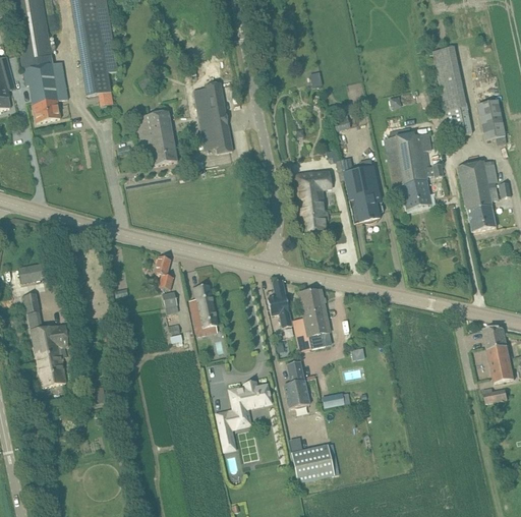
[(10,0),(22,69),(25,84),(29,84),(34,112),(36,121),(60,116),(57,99),(68,97),(62,60),(52,62),(42,0),(10,0)]
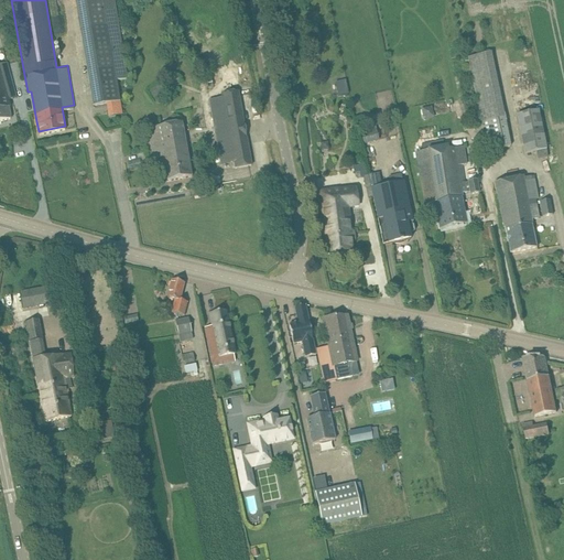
[(119,98),(116,77),(116,76),(129,74),(116,0),(76,0),(94,103),(119,98)]
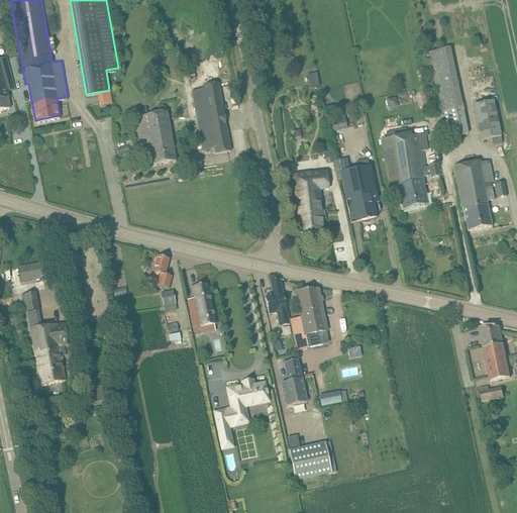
[(429,48),(441,108),(447,134),(469,130),(462,104),(450,43),(429,48)]
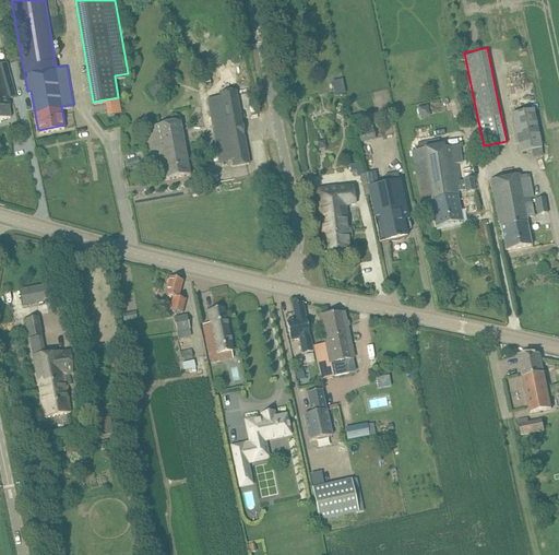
[(0,116),(10,114),(6,95),(16,93),(9,59),(0,60),(0,116)]
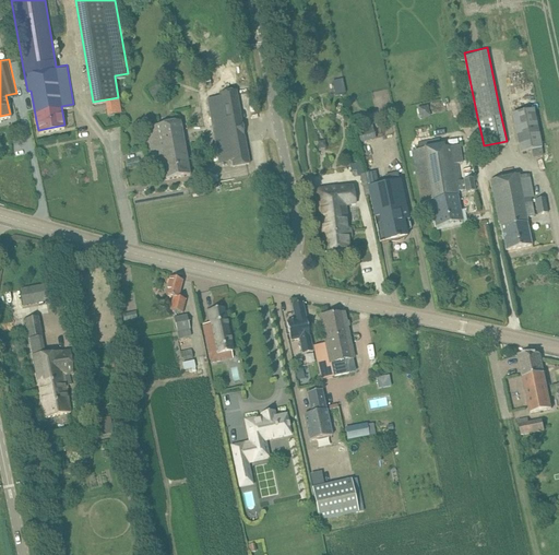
[(343,75),(333,77),(335,91),(345,89),(343,75)]
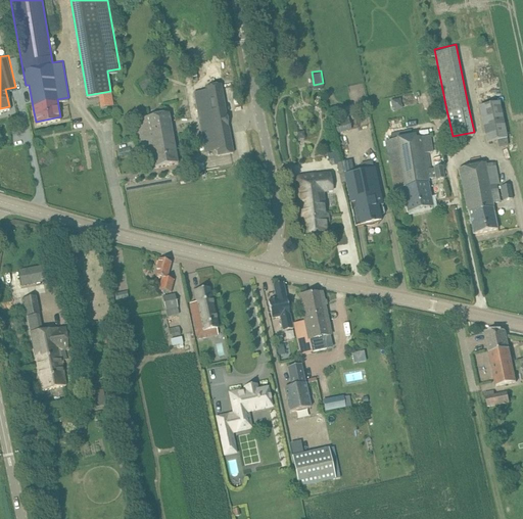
[(144,78),(138,82),(144,91),(150,87),(144,78)]
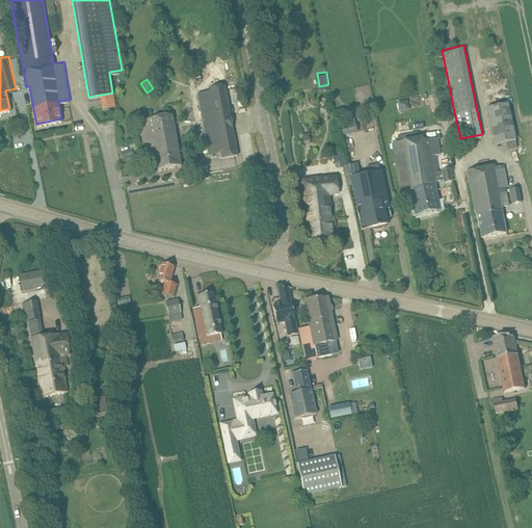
[(197,90),(204,124),(231,120),(225,85),(197,90)]
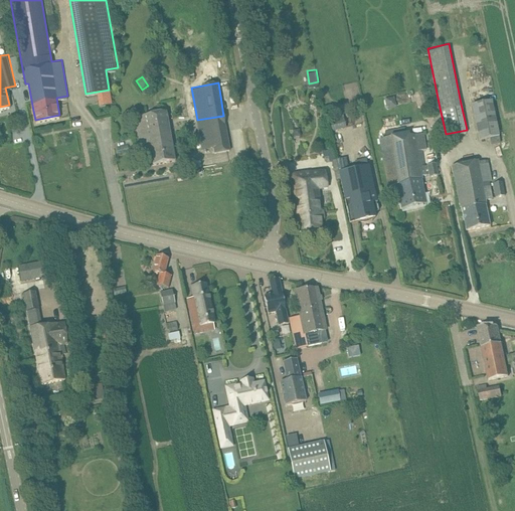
[(492,97),(472,101),(478,132),(479,137),(490,135),(491,141),(501,139),(496,116),(492,97)]
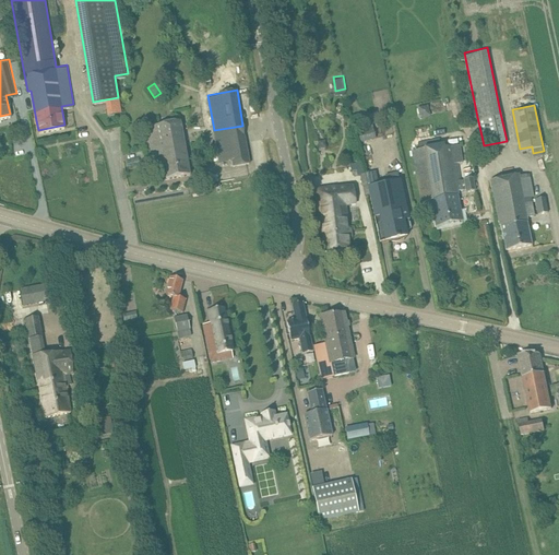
[(146,124),(151,145),(161,144),(159,140),(183,136),(180,117),(169,119),(146,124)]
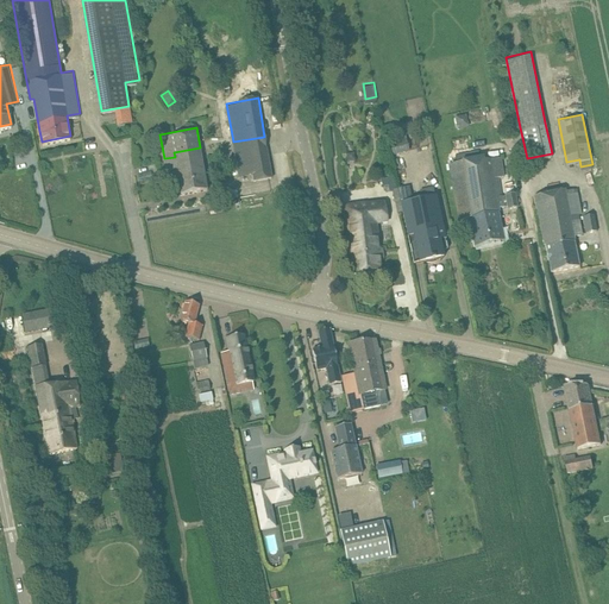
[(264,137),(233,142),(236,161),(238,172),(252,170),(253,177),(271,174),(264,137)]
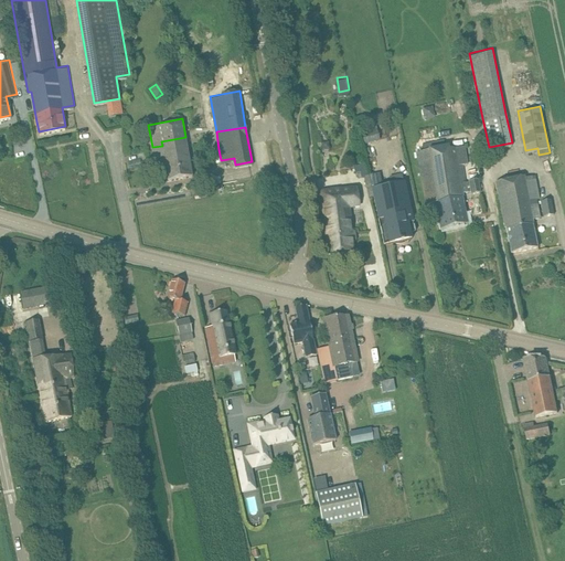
[(373,127),(361,130),(364,139),(375,137),(373,127)]
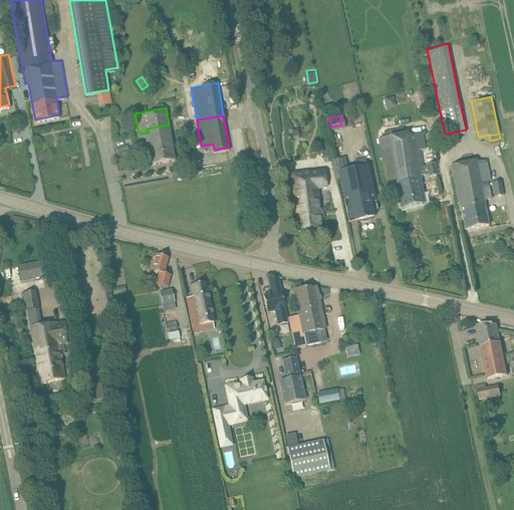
[(148,133),(139,134),(142,151),(150,149),(153,162),(175,158),(169,124),(147,129),(148,133)]
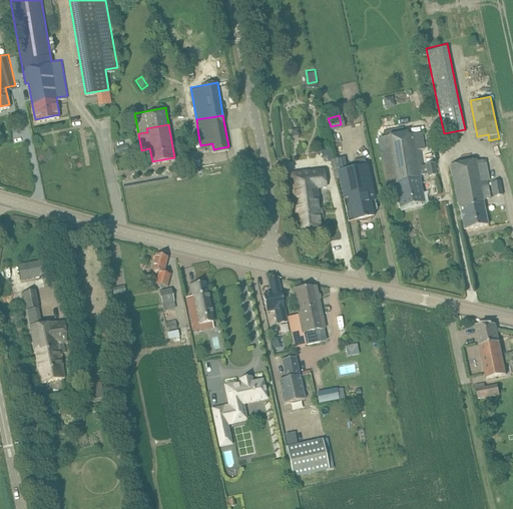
[(420,146),(425,145),(422,129),(405,132),(405,130),(378,135),(387,182),(395,181),(398,195),(400,205),(425,199),(422,189),(419,172),(427,170),(428,173),(436,171),(433,159),(425,161),(423,162),(420,146)]
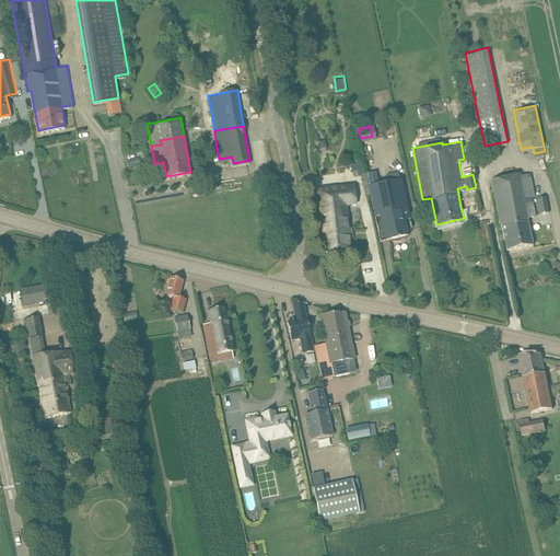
[(376,168),(365,170),(381,239),(408,233),(406,223),(411,222),(401,176),(378,181),(376,168)]
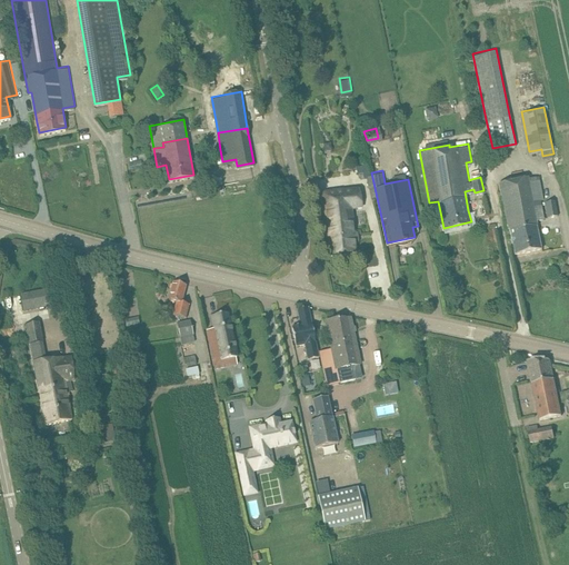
[(543,216),(541,206),(540,197),(542,197),(538,174),(528,175),(528,174),(498,179),(507,225),(509,225),(515,251),(541,246),(537,222),(536,217),(543,216)]
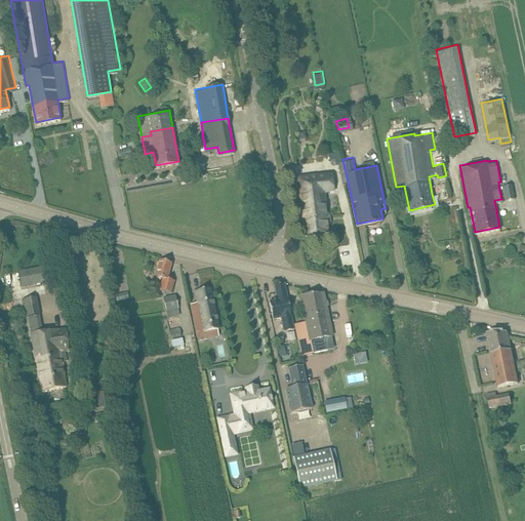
[(307,172),(296,173),(303,215),(304,215),(306,232),(329,230),(327,207),(325,190),(334,189),(333,171),(316,172),(316,171),(307,172)]
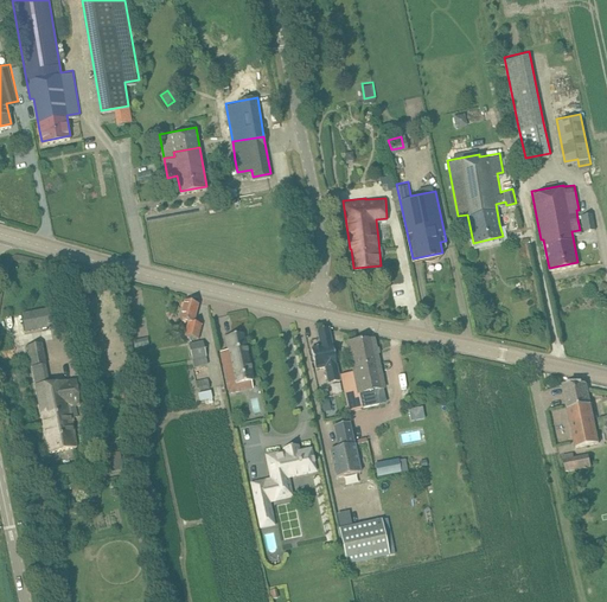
[(580,212),(581,217),(583,229),(595,226),(592,210),(580,212)]
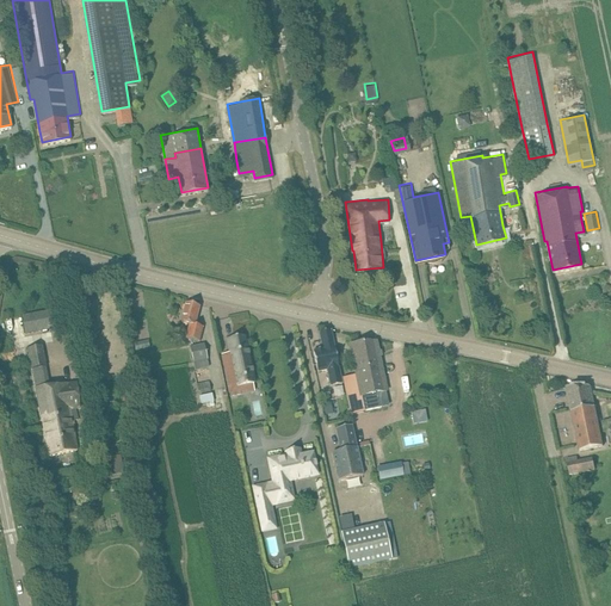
[(185,334),(199,338),(203,323),(195,321),(199,302),(185,298),(181,313),(183,319),(189,320),(185,334)]
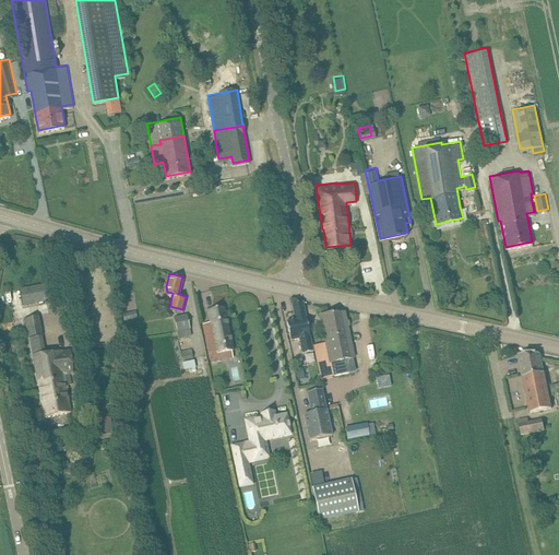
[(46,281),(19,285),(22,303),(49,297),(46,281)]
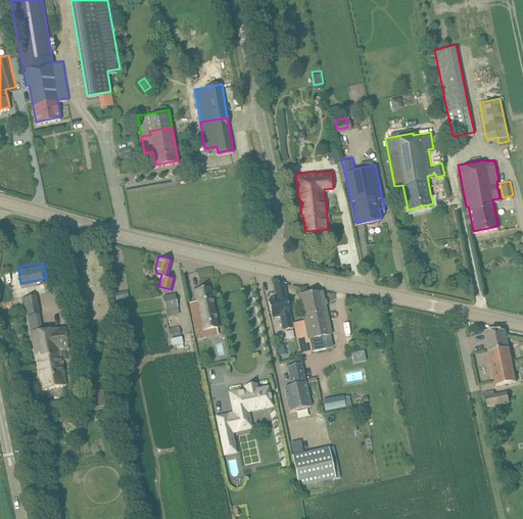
[(276,295),(268,296),(271,309),(279,307),(280,313),(283,327),(293,325),(283,279),(273,281),(276,295)]
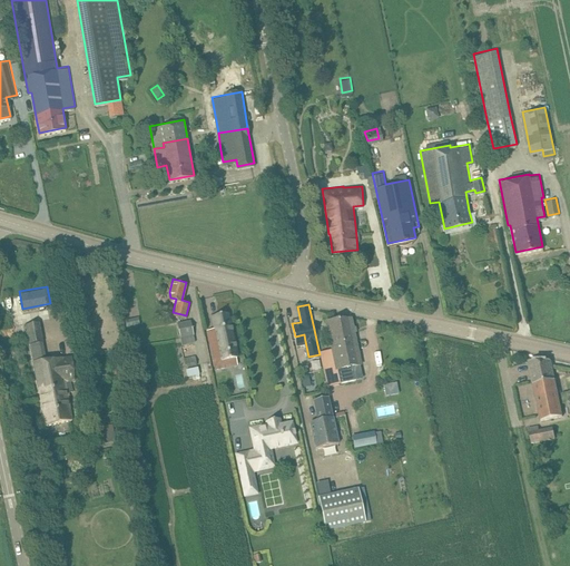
[(207,329),(214,359),(237,354),(228,310),(212,313),(215,328),(207,329)]
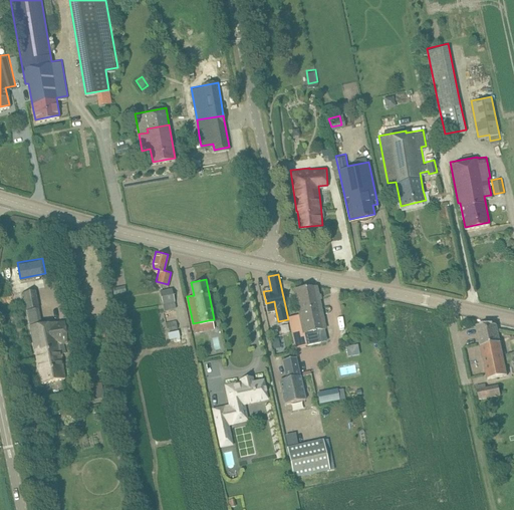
[(300,311),(289,314),(295,344),(306,342),(320,339),(318,327),(324,325),(315,284),(295,286),(300,311)]
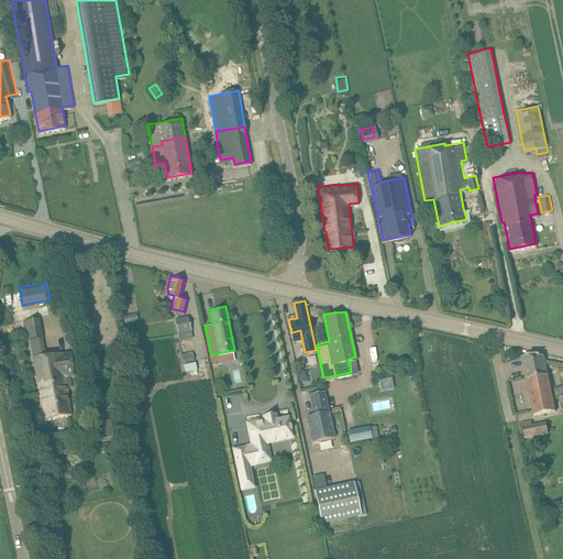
[(175,316),(180,337),(192,335),(187,313),(175,316)]
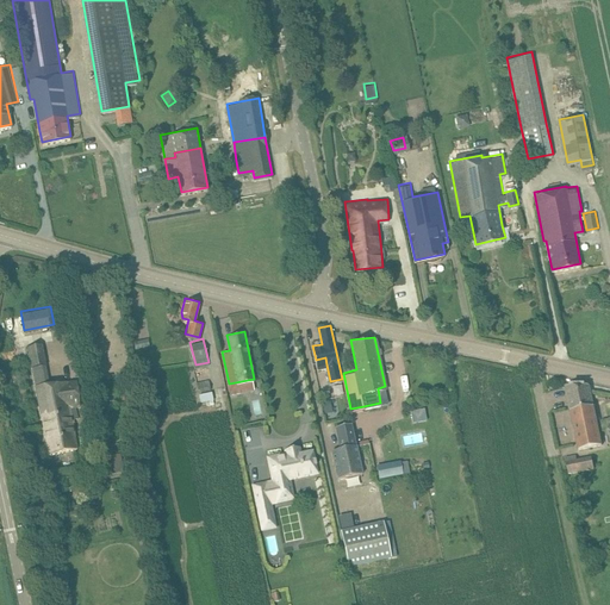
[(26,343),(31,365),(32,365),(49,451),(78,446),(72,416),(78,416),(76,404),(80,403),(76,379),(45,382),(42,362),(47,362),(43,341),(26,343)]
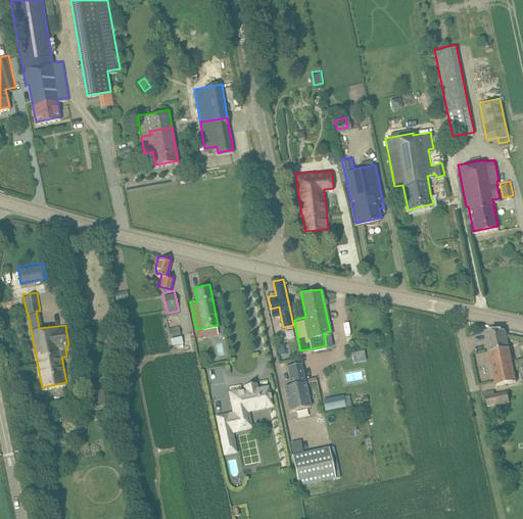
[(169,325),(170,333),(181,331),(179,323),(169,325)]
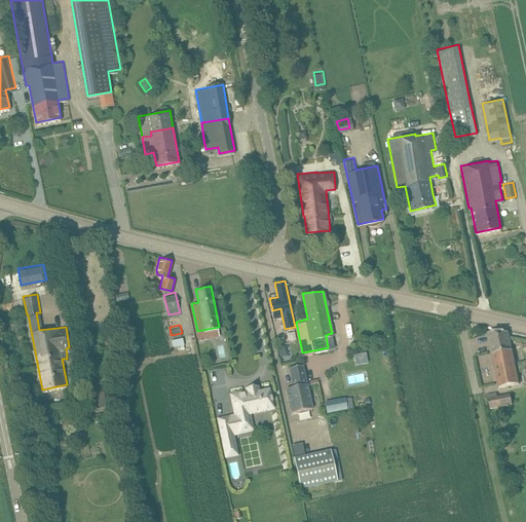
[(519,381),(510,339),(508,329),(487,330),(489,340),(499,385),(519,381)]
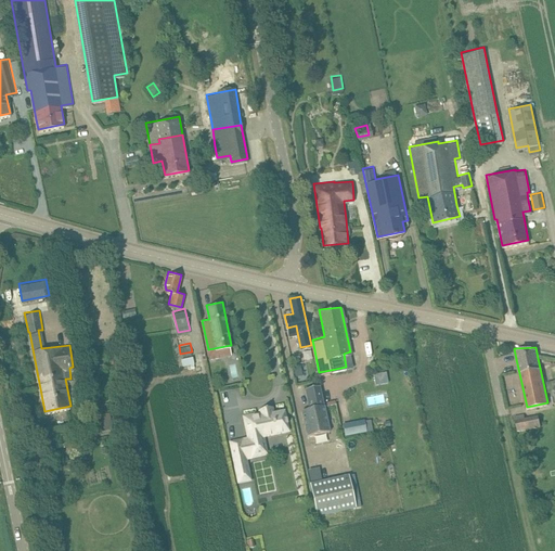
[(300,360),(294,362),(296,372),(302,371),(300,360)]
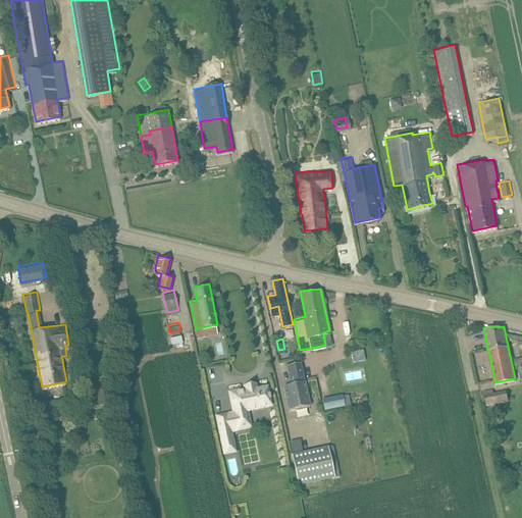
[(289,408),(309,403),(310,408),(322,405),(316,376),(305,379),(301,360),(286,363),(291,382),(283,383),(289,408)]
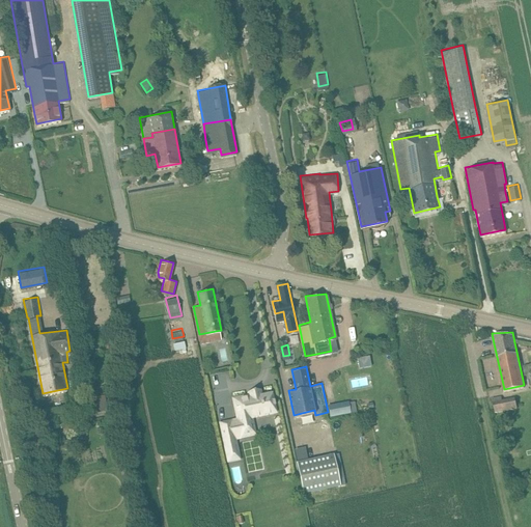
[(239,416),(221,420),(227,451),(238,449),(234,435),(239,434),(255,431),(253,423),(251,414),(276,409),(272,391),(261,393),(260,387),(248,389),(249,392),(233,395),(239,416)]
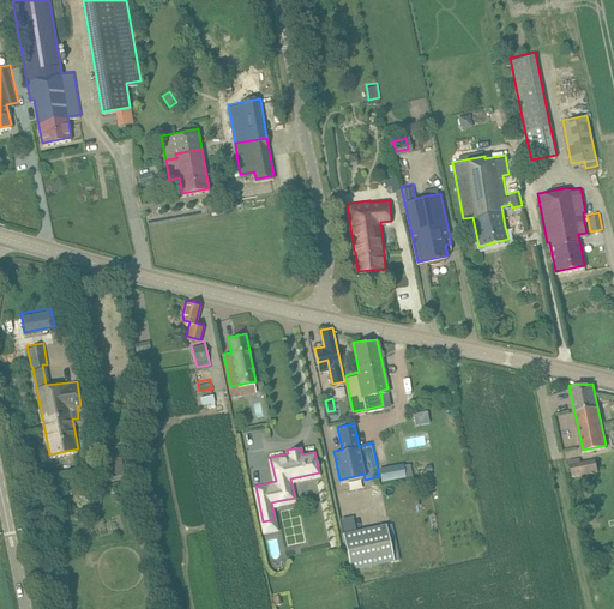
[(572,474),(597,468),(594,457),(581,459),(579,454),(569,457),(572,474)]
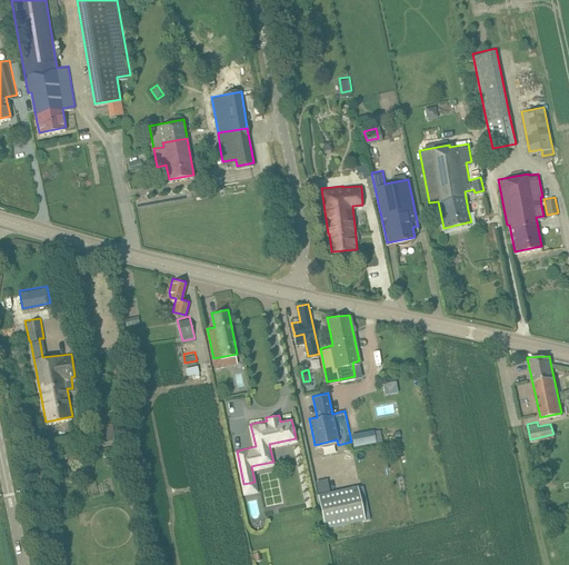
[(361,429),(351,430),(353,444),(376,439),(373,427),(361,429)]
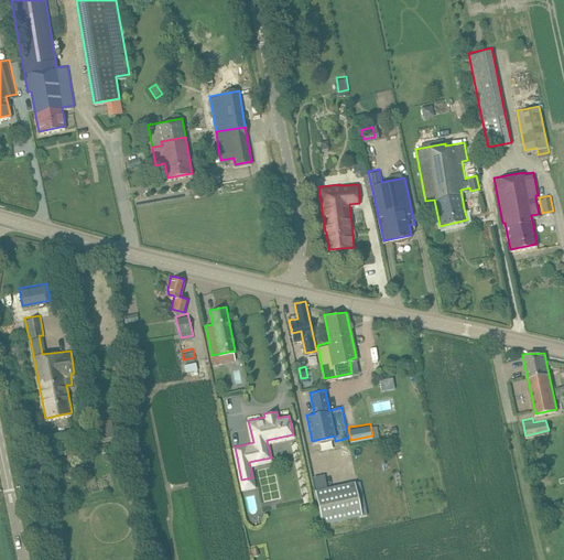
[(315,487),(323,521),(362,513),(355,480),(315,487)]
